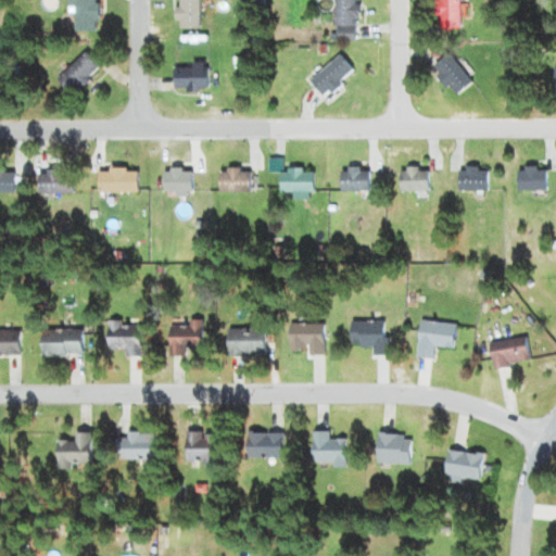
[(96,0),(73,0),(74,32),(97,32),(96,0)]
